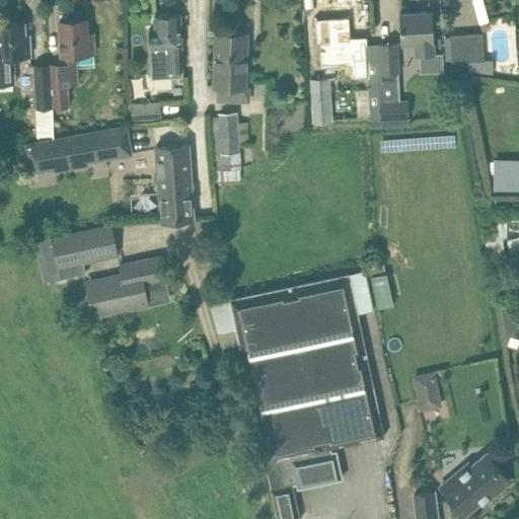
[(420,54),(434,54),(432,11),(399,13),(400,44),(419,43),(420,54)]
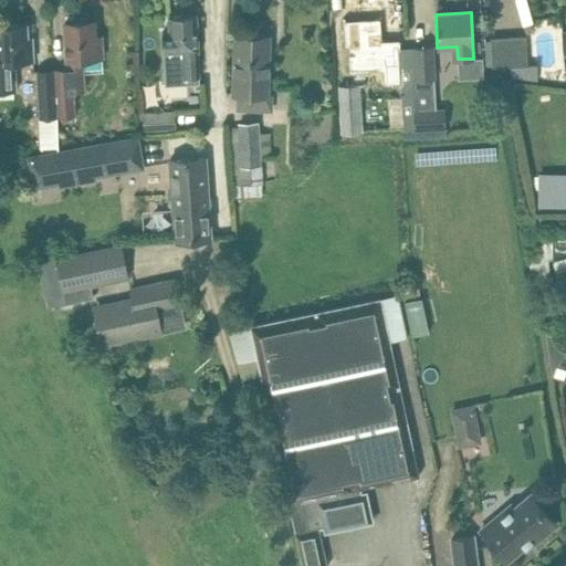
[(161,32),(163,52),(164,52),(165,72),(184,71),(185,92),(199,92),(196,14),(168,16),(169,32),(161,32)]
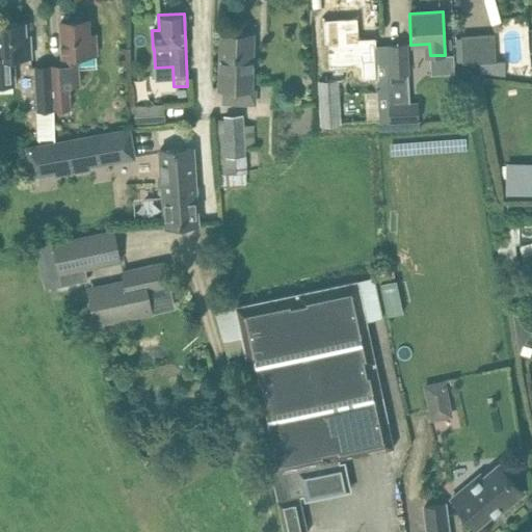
[(357,17),(322,19),(326,79),(318,80),(321,125),(340,124),(338,80),(342,79),(340,49),(360,47),(357,17)]
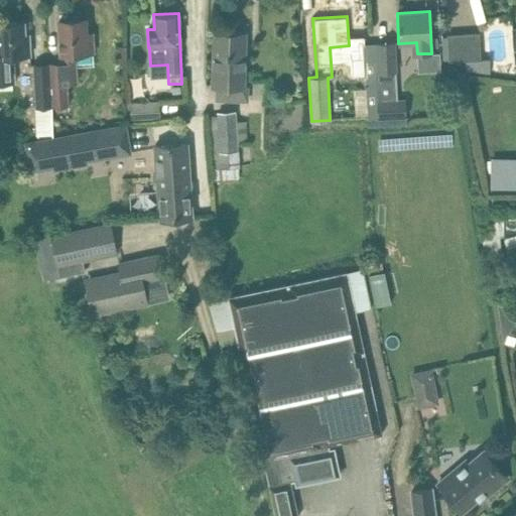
[(58,20),(61,61),(49,62),(50,107),(52,106),(69,106),(68,80),(78,80),(76,52),(93,51),(92,33),(87,33),(86,18),(58,20)]
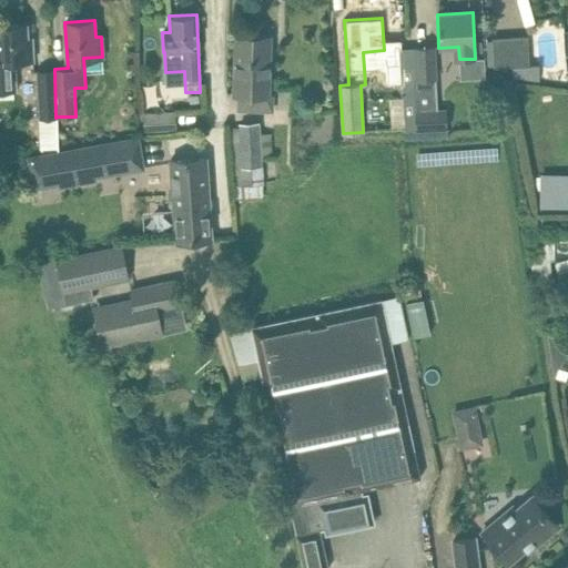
[(0,26),(0,89),(16,89),(13,61),(33,59),(32,38),(28,39),(27,24),(0,26)]
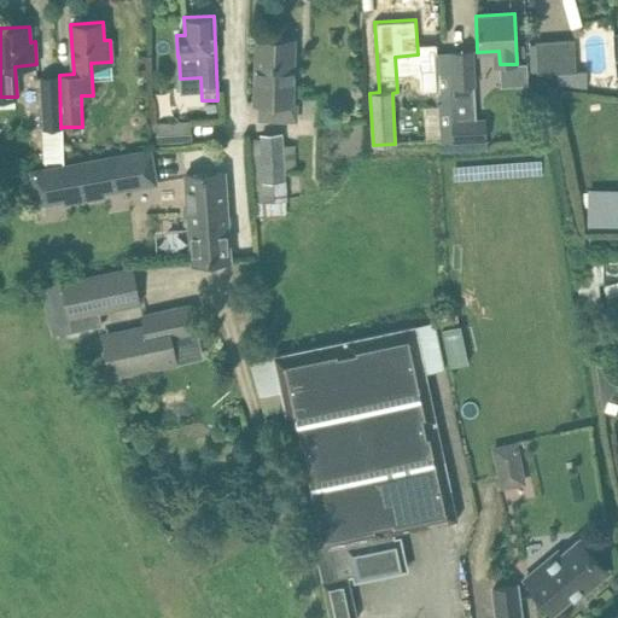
[(293,40),(257,39),(255,103),(260,103),(260,118),(296,120),(296,103),(291,103),(293,40)]
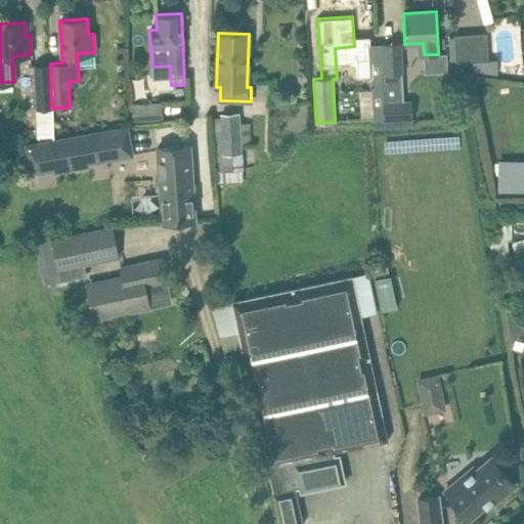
[(486,33),(453,35),(455,61),(473,60),(473,71),(497,74),(497,59),(488,60),(486,33)]
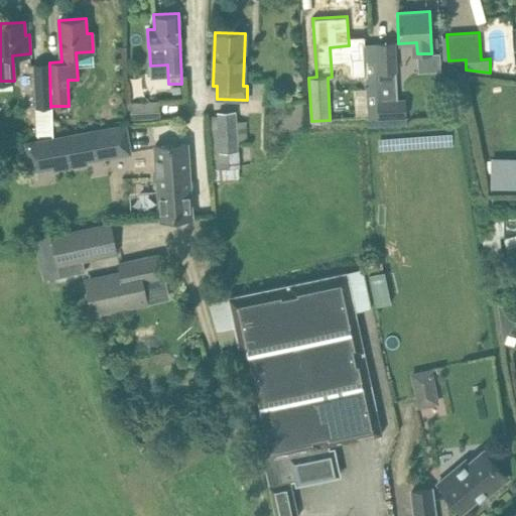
[(353,58),(367,57),(367,44),(366,38),(352,38),(353,58)]
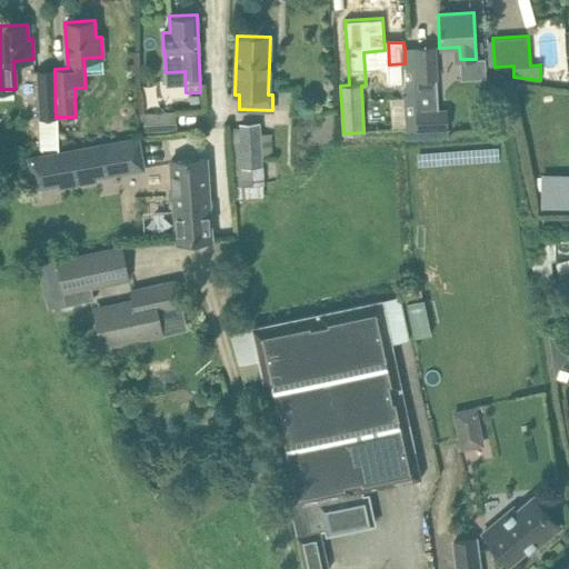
[(435,47),(415,48),(417,80),(418,110),(436,109),(435,79),(437,79),(435,47)]
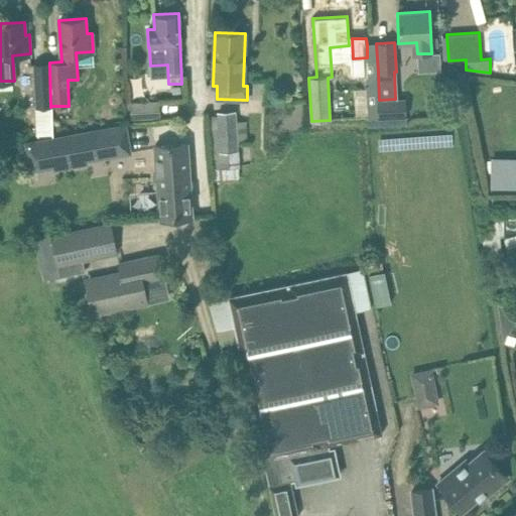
[(368,74),(378,73),(376,43),(367,44),(367,57),(368,74)]
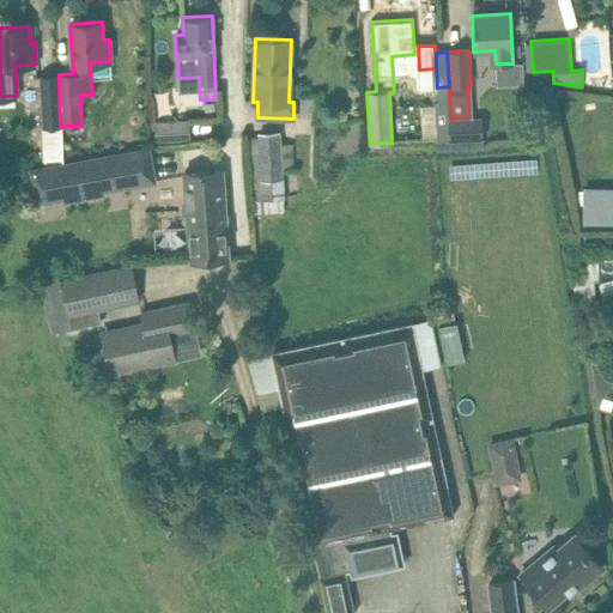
[(60,127),(59,74),(38,76),(42,127),(60,127)]
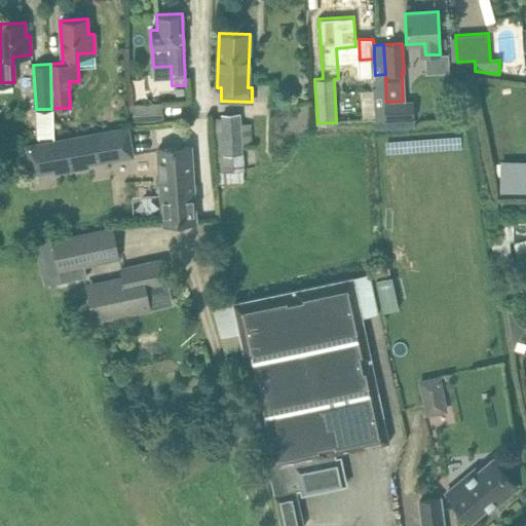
[(385,120),(414,119),(413,100),(403,101),(386,102),(384,102),(385,120)]
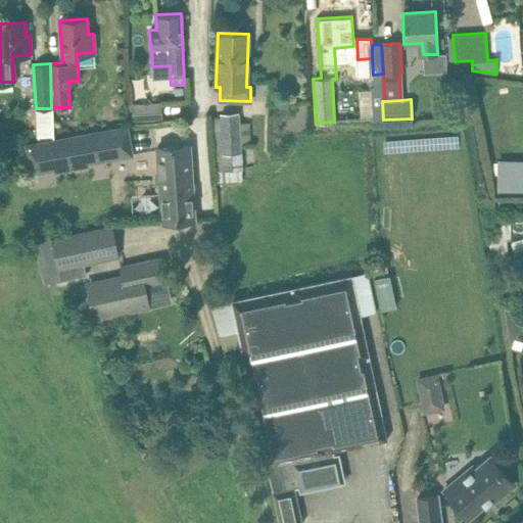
[(161,101),(132,104),(134,122),(162,120),(161,101)]
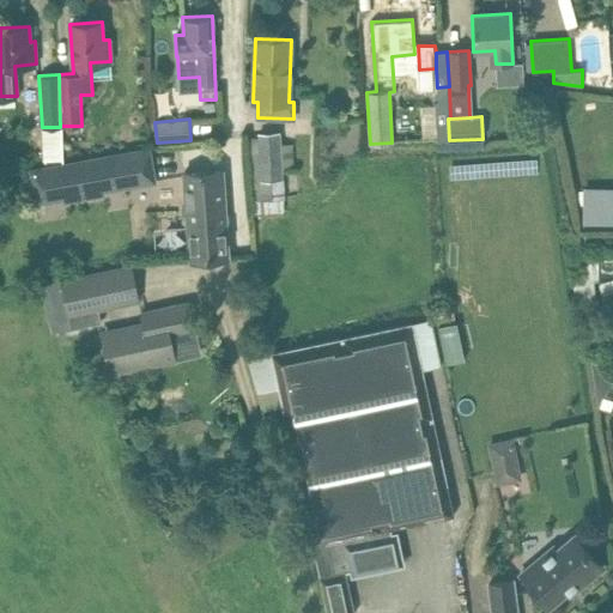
[(60,127),(42,127),(42,162),(62,161),(62,126),(60,127)]
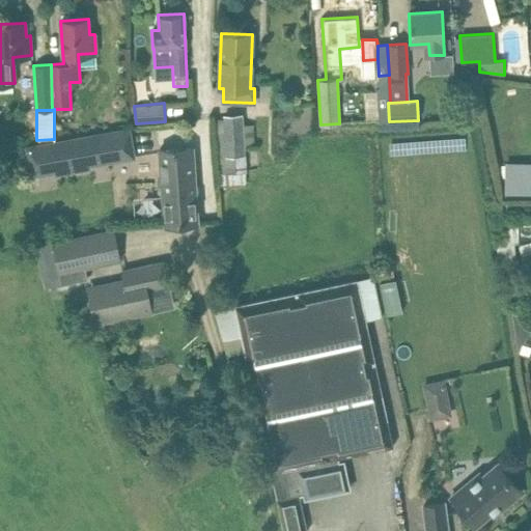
[(223,117),(214,118),(219,185),(243,184),(242,171),(247,171),(245,147),(246,147),(244,124),(243,113),(223,115),(223,117)]
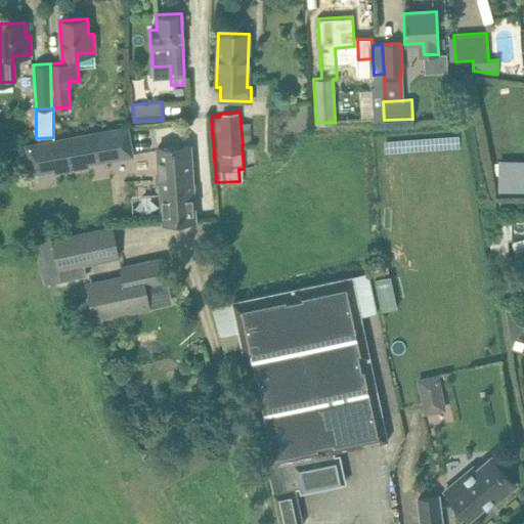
[(103,132),(49,140),(53,172),(89,166),(89,164),(108,161),(103,132)]
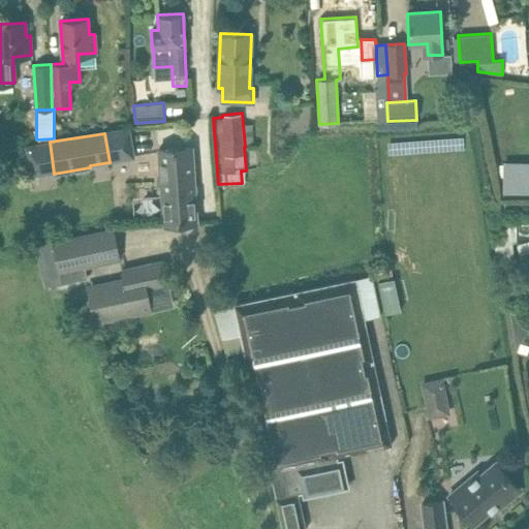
[(192,146),(159,149),(164,225),(177,224),(197,223),(192,146)]
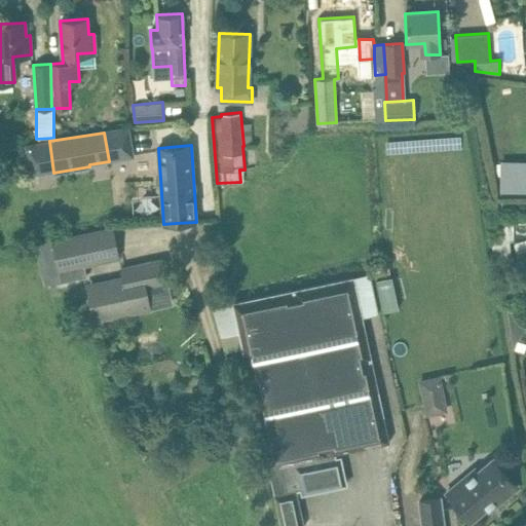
[(86,276),(84,265),(119,258),(112,227),(36,243),(44,286),(86,276)]
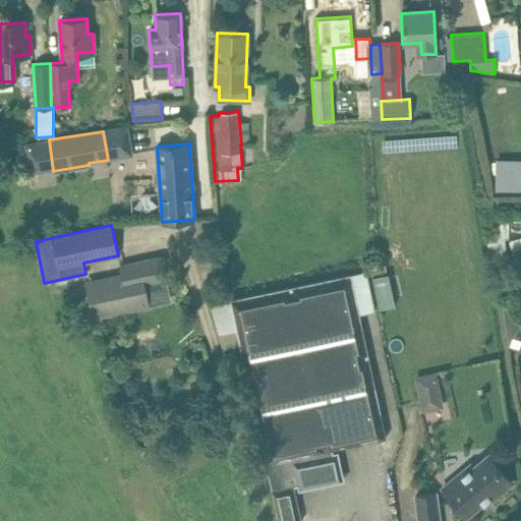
[(121,273),(85,281),(94,316),(129,310),(149,305),(143,284),(166,280),(161,256),(120,265),(121,273)]
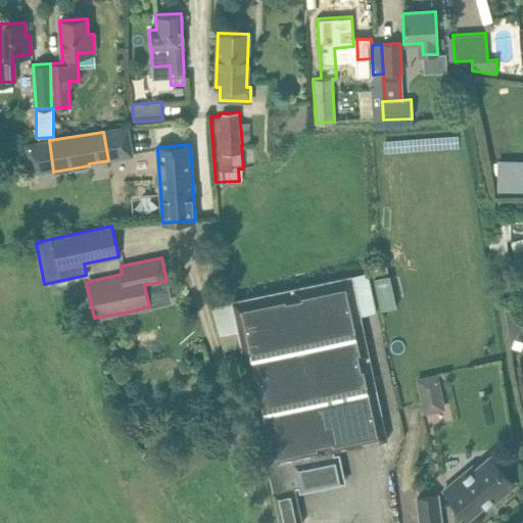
[(231,301),(211,305),(223,349),(241,346),(267,465),(272,491),(294,486),(298,485),(300,493),(346,483),(339,449),(364,444),(363,440),(379,436),(379,441),(387,439),(382,415),(352,274),(251,296),(231,300),(231,301)]
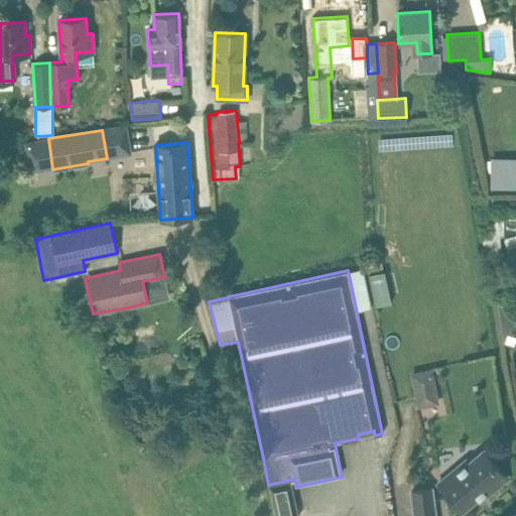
[(384,271),(369,274),(376,306),(391,302),(384,271)]
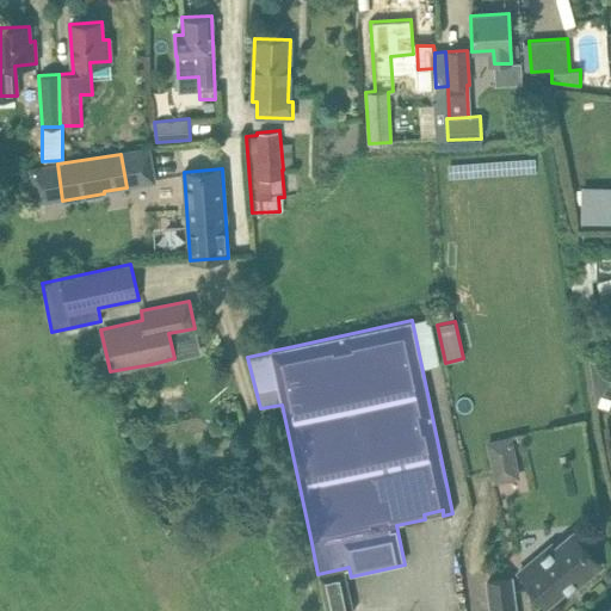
[(494,491),(524,485),(512,433),(482,440),(494,491)]
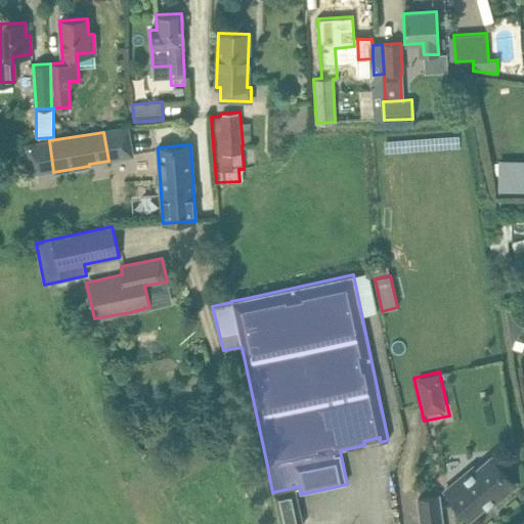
[(157,433),(147,433),(147,445),(157,445),(157,433)]
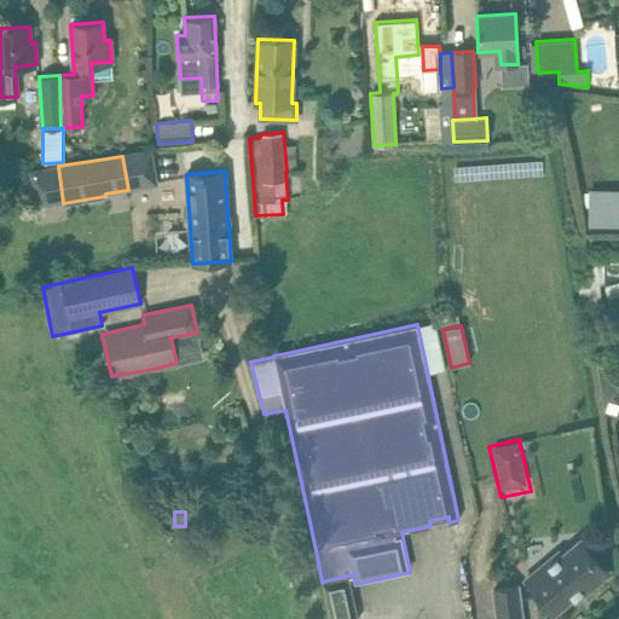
[(559,551),(526,579),(554,613),(584,586),(588,590),(608,573),(580,539),(561,555),(559,551)]
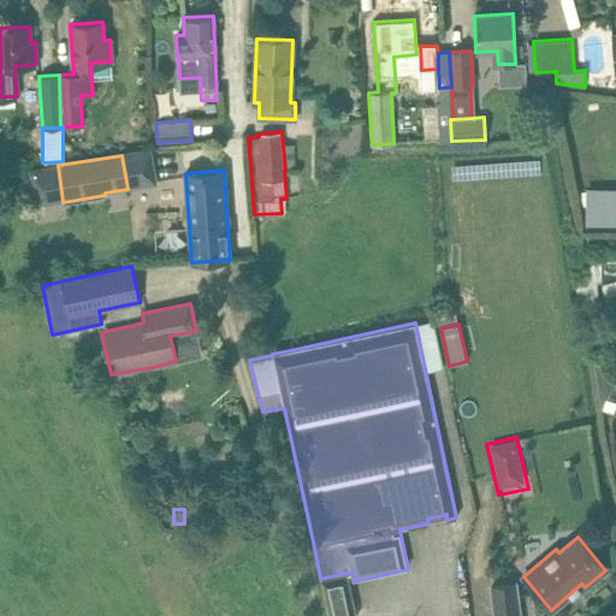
[(356,615),(347,573),(320,579),(329,615),(356,615)]
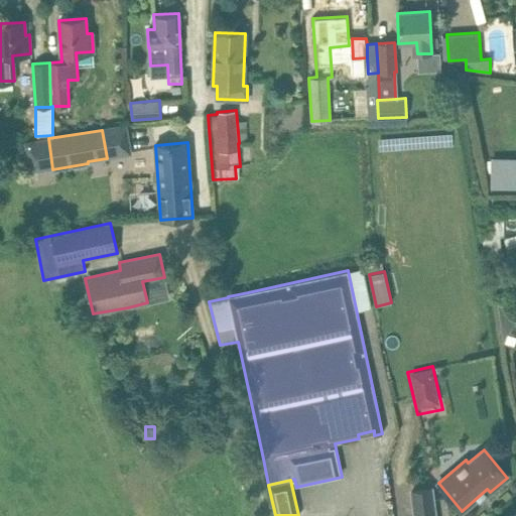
[(411,491),(414,515),(434,515),(431,488),(411,491)]
